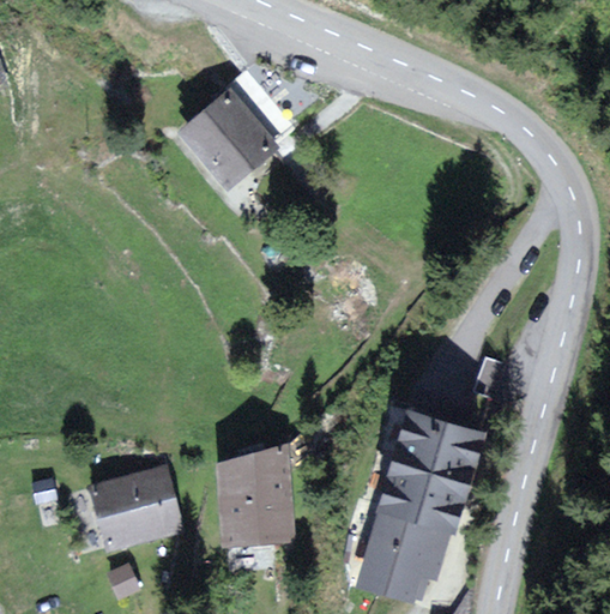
[(270,139),(227,89),(176,132),(225,190),(270,151),(264,144),(270,139)]
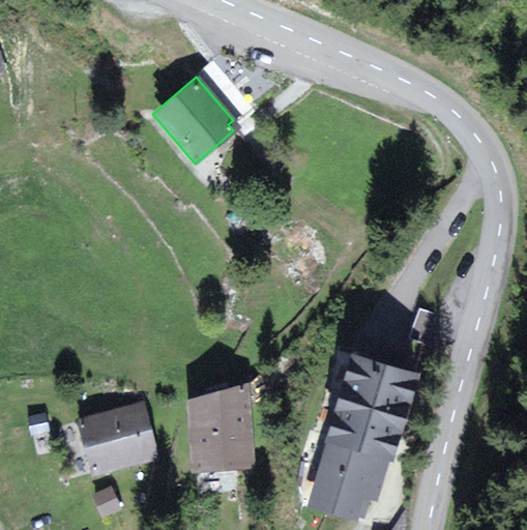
[(432,341),(437,312),(414,307),(409,336),(432,341)]
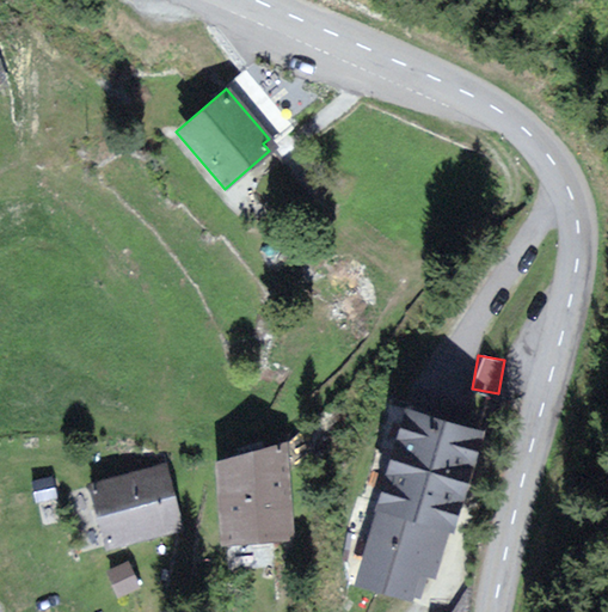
[(483,430),(403,409),(355,582),(425,601),(434,571),(443,574),(483,430)]
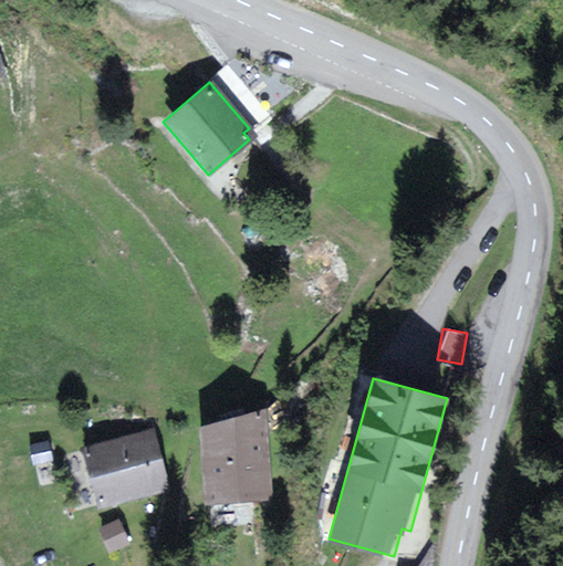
[(205,501),(266,496),(261,410),(200,428),(205,501)]
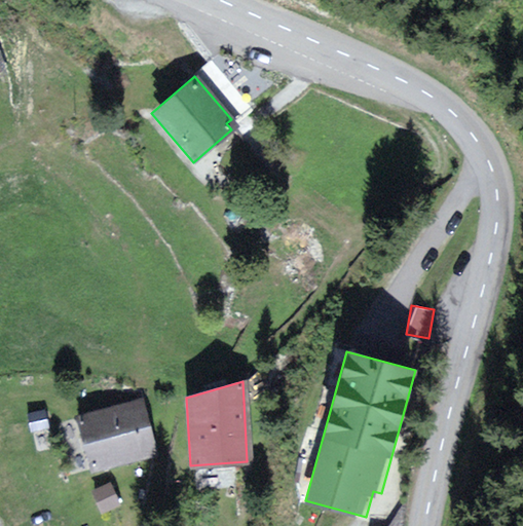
[(139,401),(77,418),(83,442),(146,425),(139,401)]
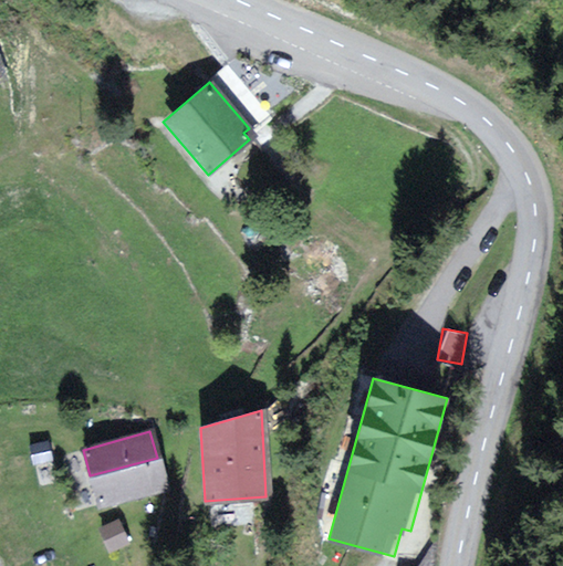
[(47,458),(43,441),(29,444),(32,461),(47,458)]
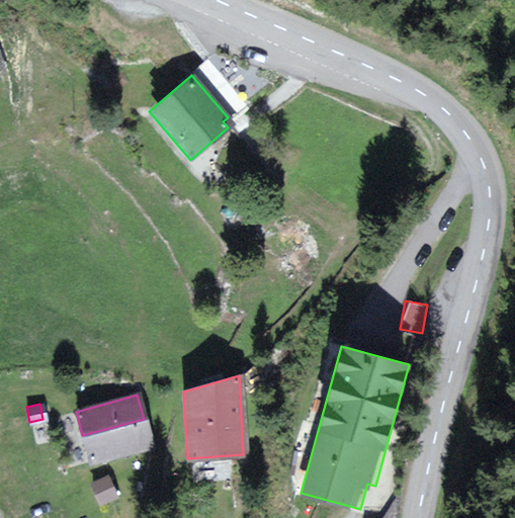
[(150,442),(144,419),(82,435),(89,458),(150,442)]
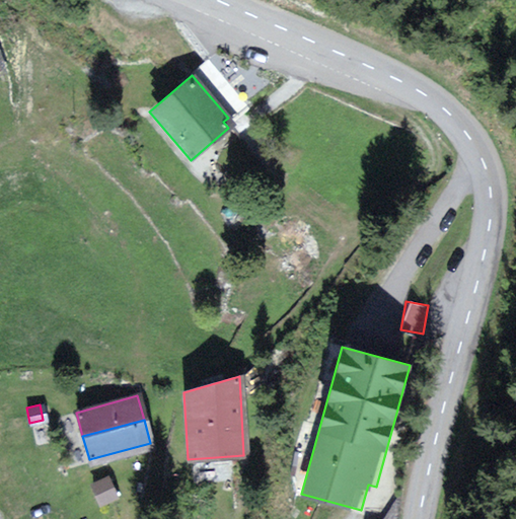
[(114,497),(105,477),(91,484),(99,503),(114,497)]
